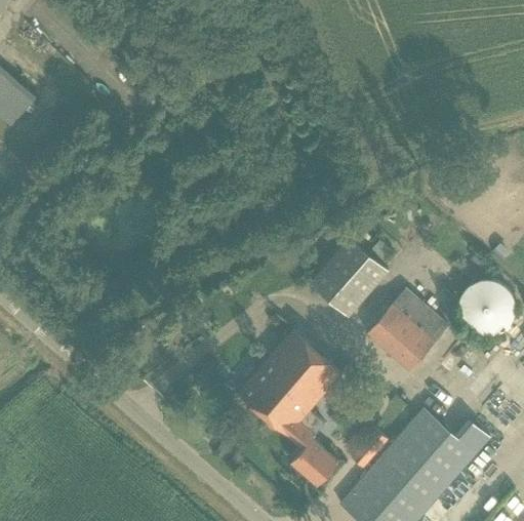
[(0,0),(0,12),(10,0),(0,0)]
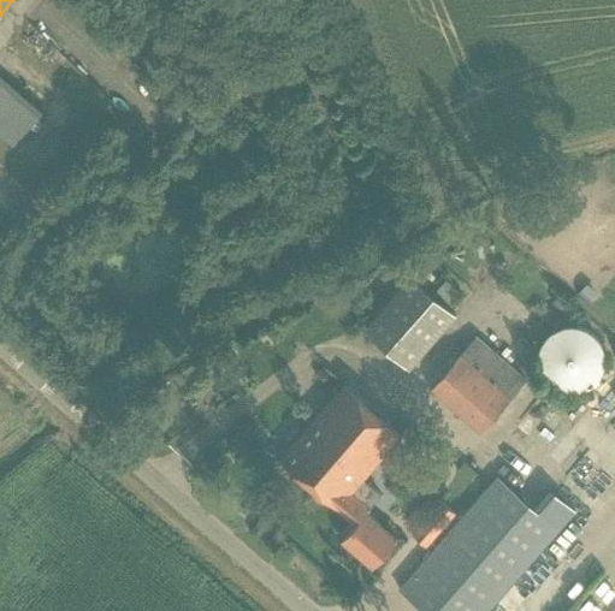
[(39,122),(0,87),(0,138),(13,150),(39,122)]
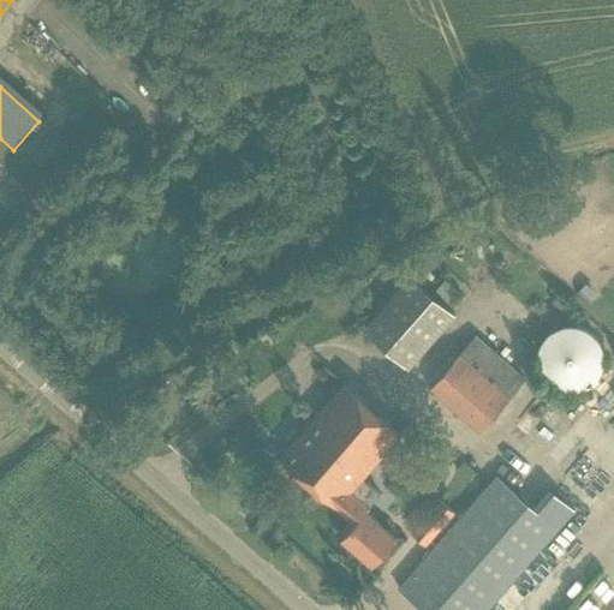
[(455,320),(410,279),(362,333),(409,374),(455,320)]
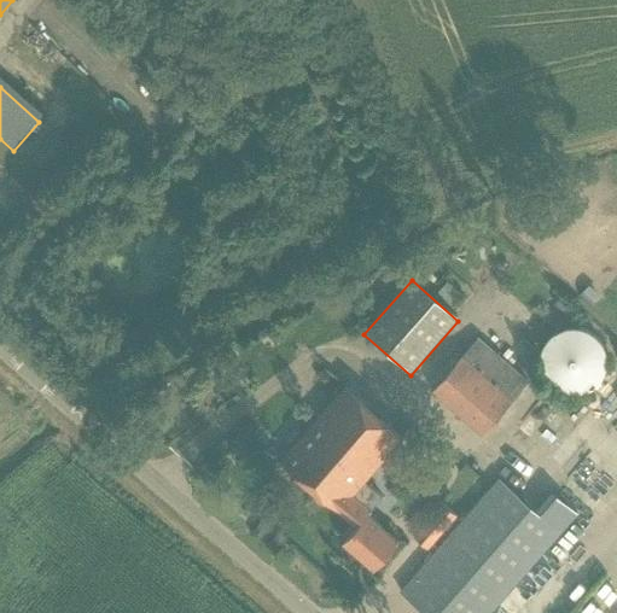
[(540,356),(539,365),(540,373),(542,380),(547,387),(553,392),(560,396),(569,398),(577,398),(586,396),(593,392),(599,387),(604,380),(606,373),(607,365),(606,356),(604,349),(599,342),(593,336),(586,332),(577,331),(569,331),(560,332),(553,336),(547,342),(542,349),(540,356)]
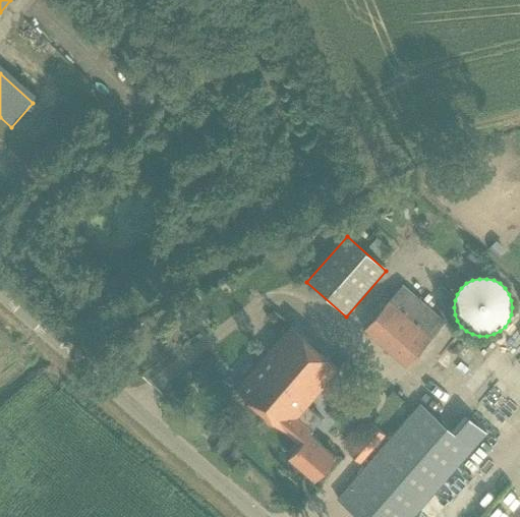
[(405,371),(446,326),(402,287),(362,334),(405,371)]
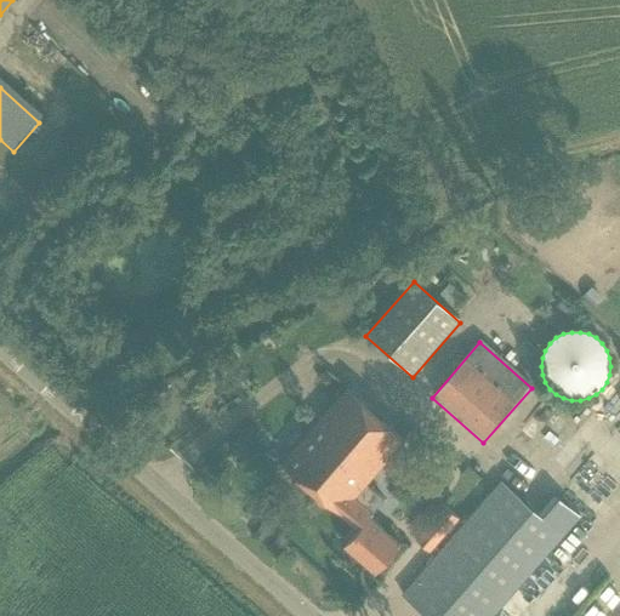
[(365,489),(391,458),(404,443),(405,441),(346,391),(280,466),(358,534),(345,549),(376,576),(392,558),(400,547),(373,523),(377,517),(375,514),(374,514),(384,503),(365,489)]
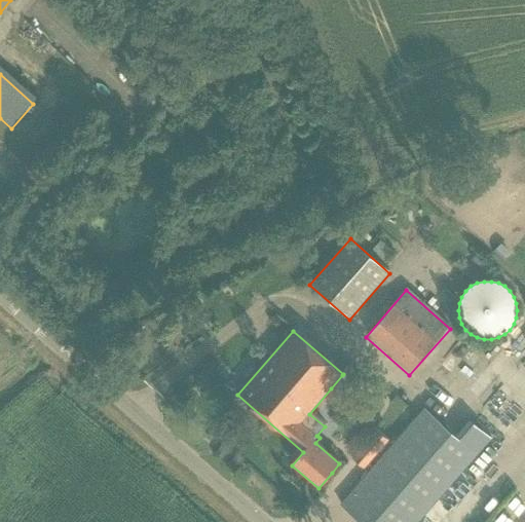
[(424,411),(354,492),(341,509),(357,521),(419,521),(476,456),(424,411)]
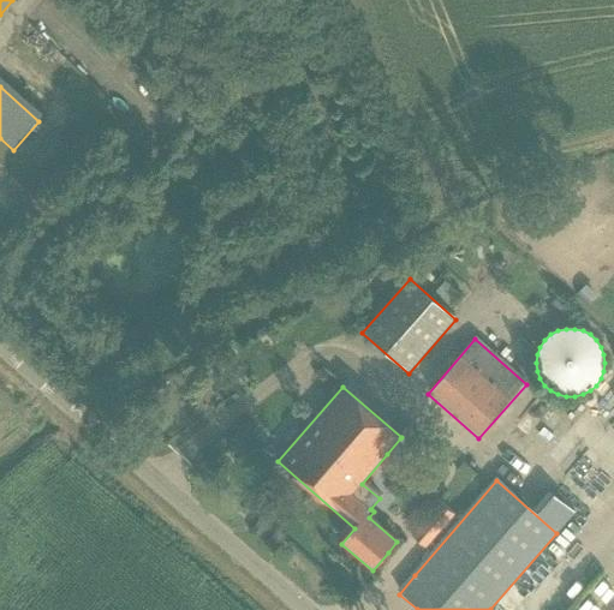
[(452,515),(440,506),(415,536),(428,545),(452,515)]
